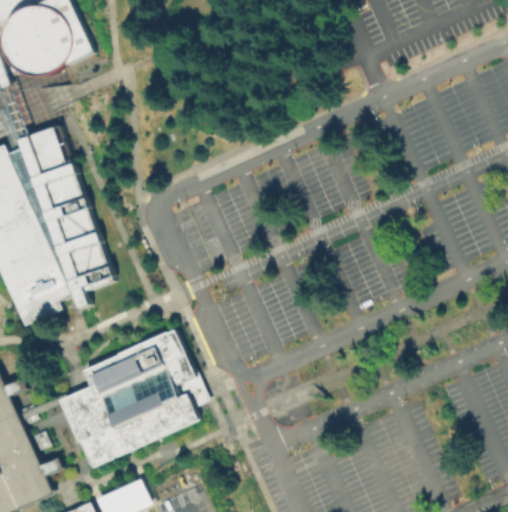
[(0,0),(70,0),(93,52),(68,63),(61,67),(54,70),(46,73),(42,73),(37,73),(28,72),(21,70),(8,75),(11,82),(1,86),(0,84),(0,0)]
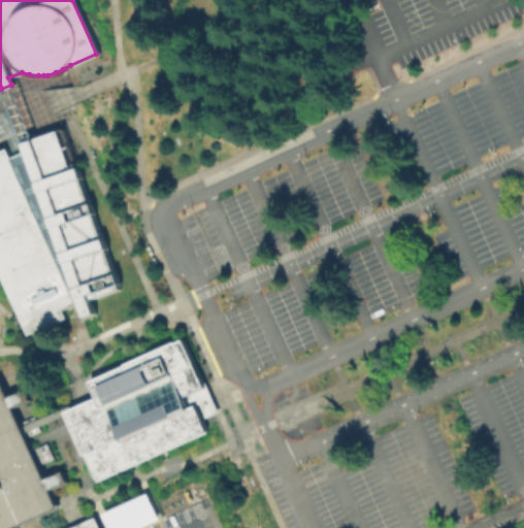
[(0,277),(27,335),(64,319),(61,310),(75,305),(78,315),(79,318),(92,315),(86,300),(118,291),(59,129),(20,142),(22,152),(7,158),(4,149),(0,151),(0,277)]
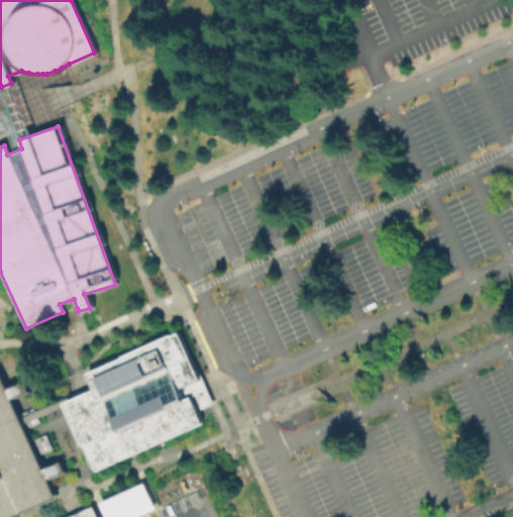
[(95,471),(201,421),(196,413),(209,407),(175,332),(85,374),(92,390),(84,393),(61,404),(81,445),(83,445),(95,471)]
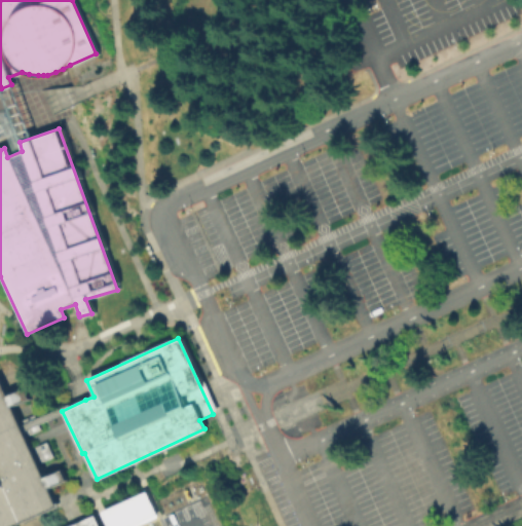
[(0,525),(12,525),(54,506),(45,487),(62,480),(57,468),(40,476),(34,462),(48,456),(41,441),(28,447),(19,427),(8,406),(25,399),(20,386),(3,395),(0,387),(0,525)]
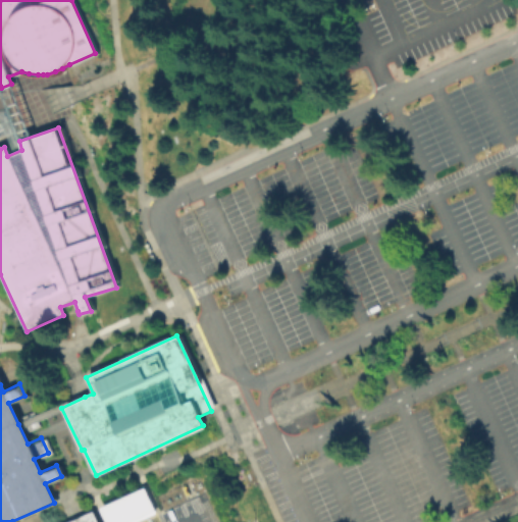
[(102,521),(96,507),(141,487),(153,514),(135,521),(102,521)]
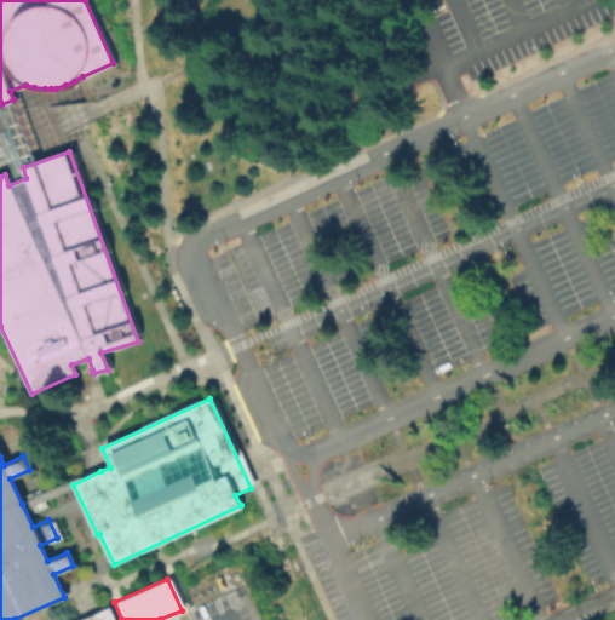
[(75,619),(110,619),(105,607),(75,619)]
